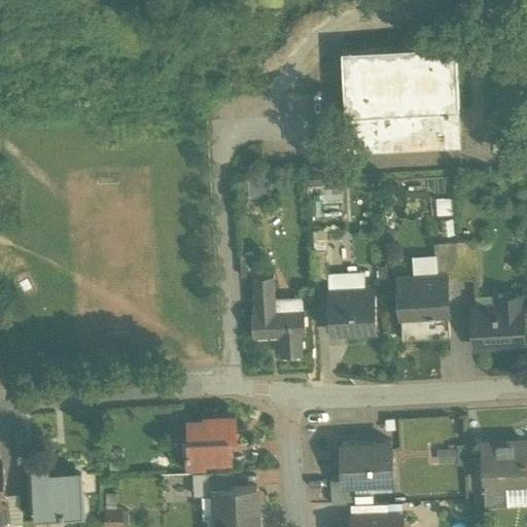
[(456,42),(342,47),(346,153),(460,148),(456,42)]
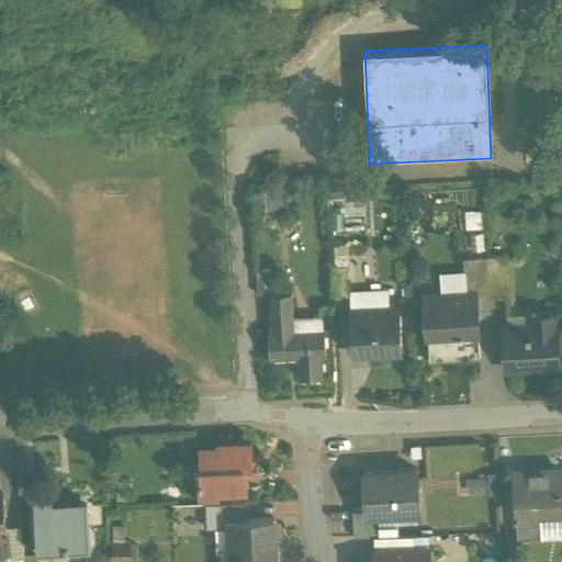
[(265,208),(284,209),(284,186),(265,186),(265,208)]
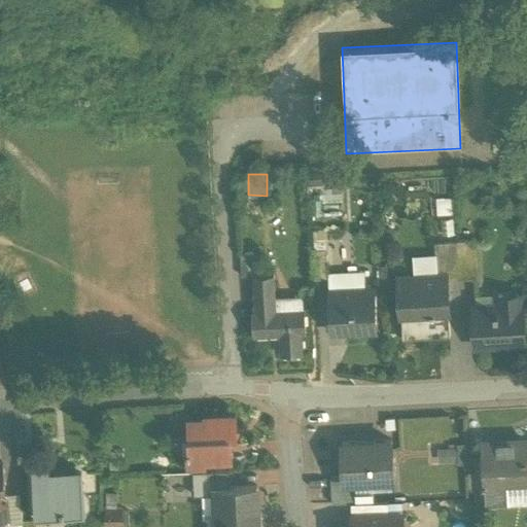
[(437,214),(456,213),(456,197),(436,198),(437,214)]
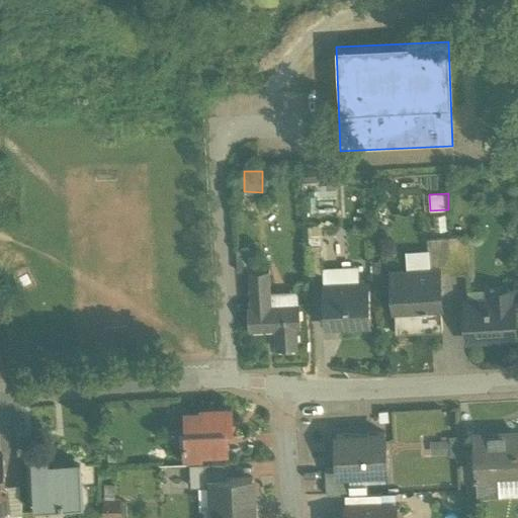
[(449,236),(427,238),(430,270),(438,269),(438,271),(451,270),(449,236)]
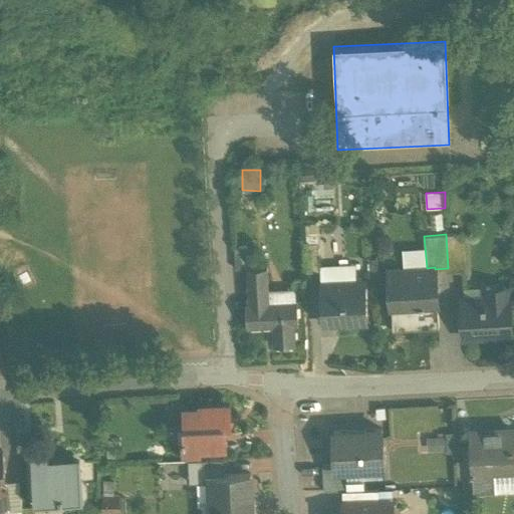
[(463,234),(446,234),(448,268),(448,270),(465,269),(463,234)]
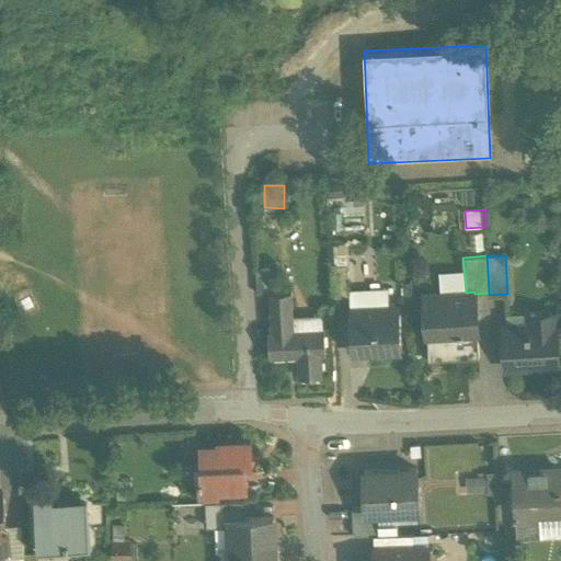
[(347,265),(332,266),(333,298),(348,297),(347,265)]
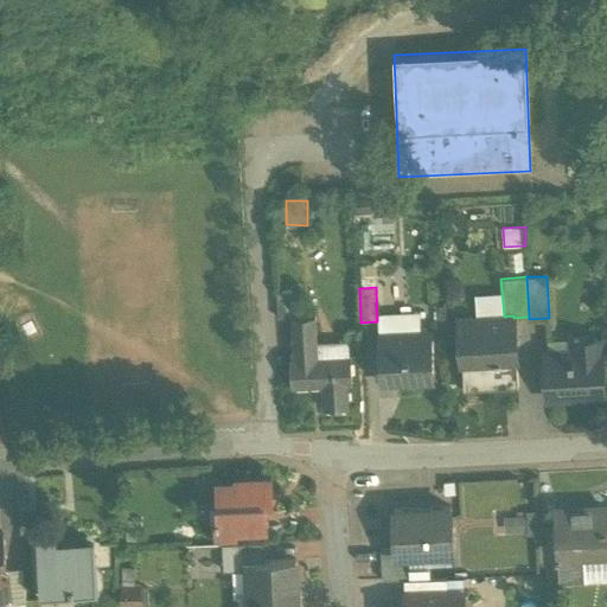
[(291,292),(276,292),(279,319),(293,318),(291,292)]
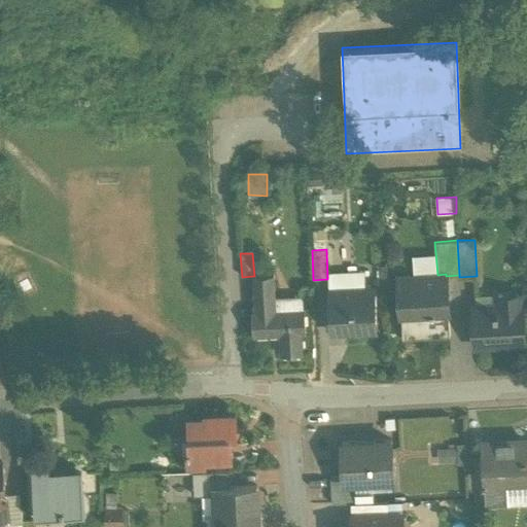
[(437,275),(398,277),(402,339),(450,336),(446,276),(446,274),(437,275)]
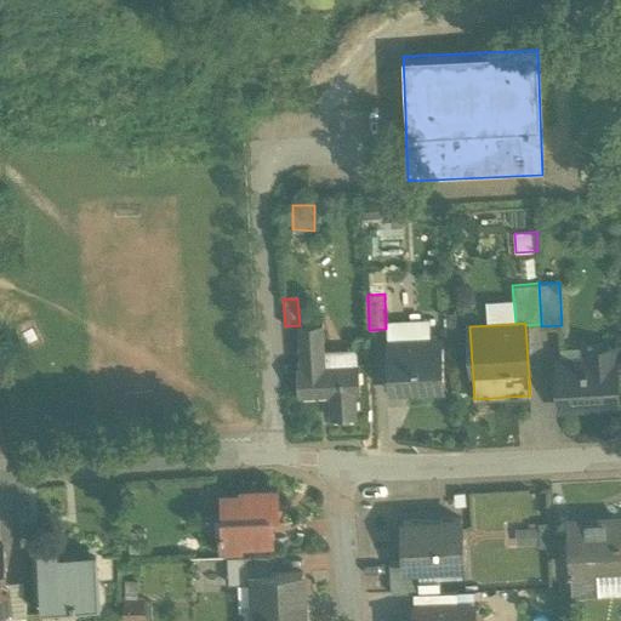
[(359,364),(325,366),(323,324),(300,325),(302,368),(297,368),(300,396),(330,394),(331,419),(357,417),(355,393),(360,393),(359,364)]
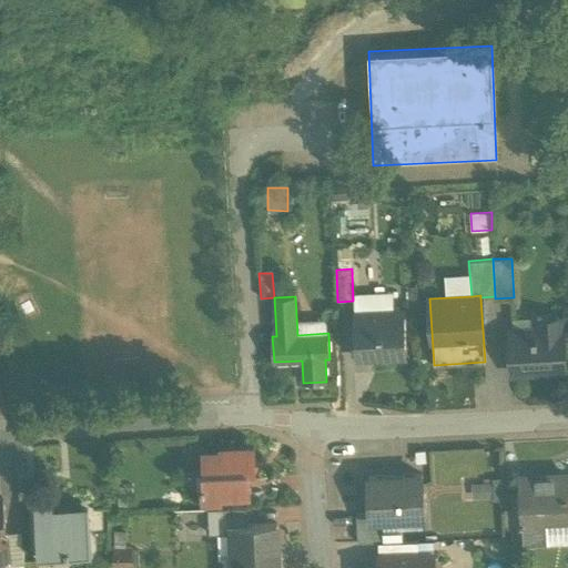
[(404,311),(354,314),(356,358),(379,357),(379,354),(405,352),(405,355),(406,355),(404,311)]
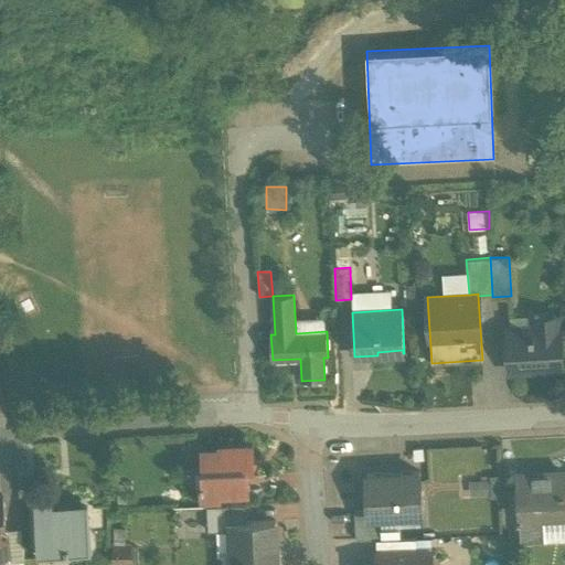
[(557,315),(533,317),(533,328),(508,330),(510,371),(531,370),(533,372),(539,372),(541,370),(561,368),(557,315)]
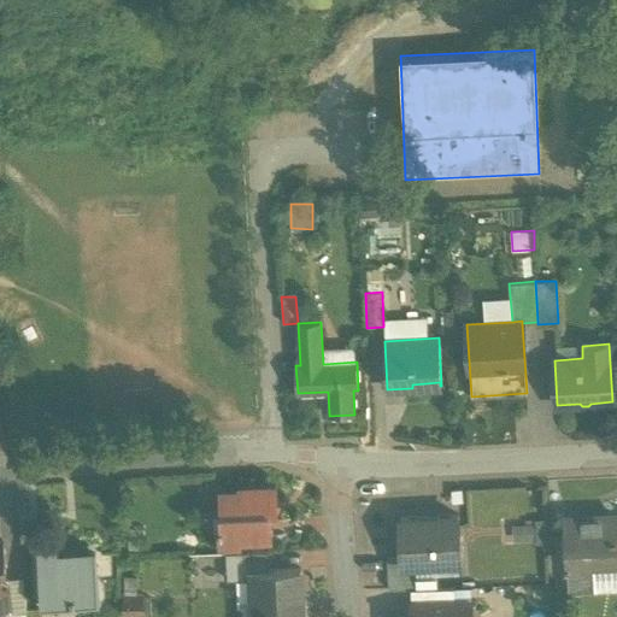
[(275,489),(240,491),(240,494),(219,495),(221,513),(213,513),(213,529),(218,528),(218,541),(271,539),(271,521),(270,521),(270,512),(276,512),(275,489)]
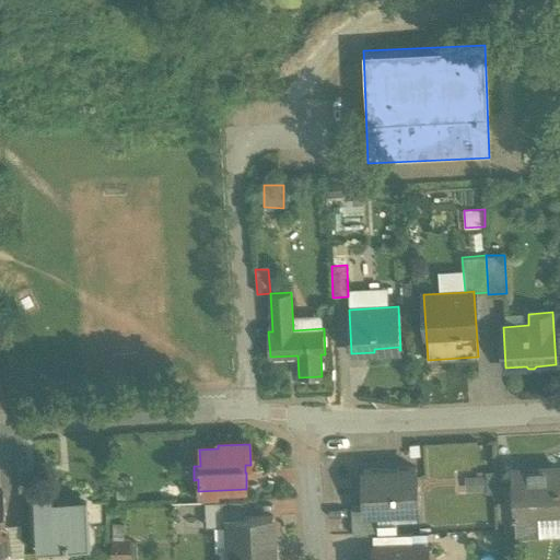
[(559,468),(512,471),(514,512),(513,512),(514,515),(515,538),(539,537),(538,510),(559,508),(559,477),(559,475),(559,468)]
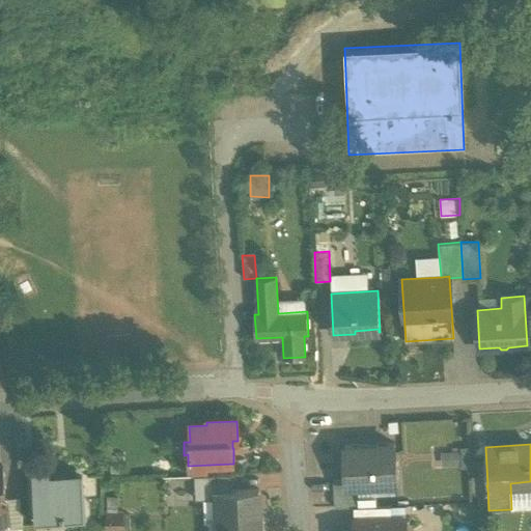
[(394,445),(343,447),(344,481),(345,487),(357,486),(396,484),(394,445)]
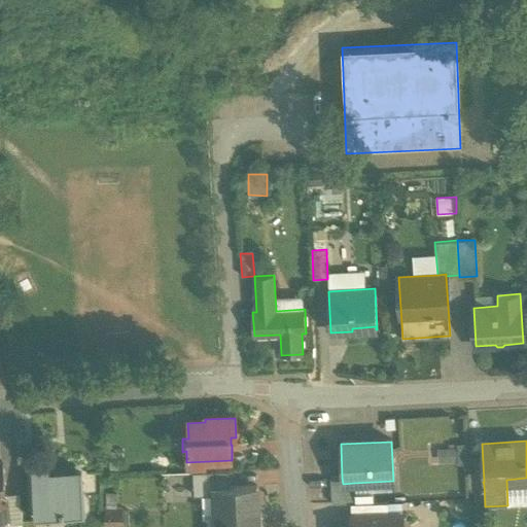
[(468,448),(438,448),(438,465),(468,465),(468,448)]
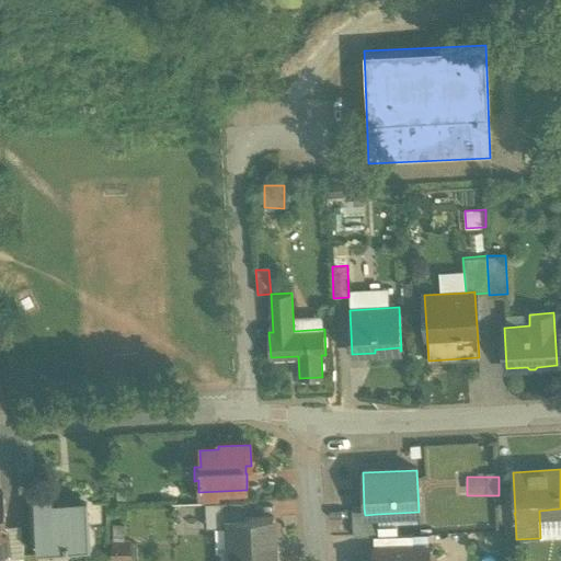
[(86,505),(52,507),(52,496),(34,497),(38,545),(38,549),(39,549),(41,558),(89,554),(86,505)]
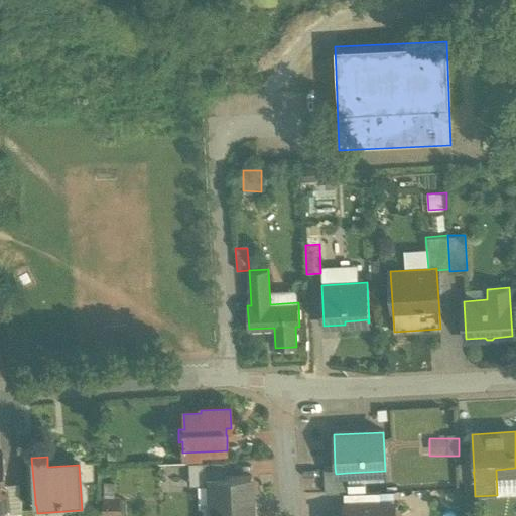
[(224,463),(188,464),(189,487),(200,487),(200,481),(213,480),(213,479),(225,478),(224,463)]
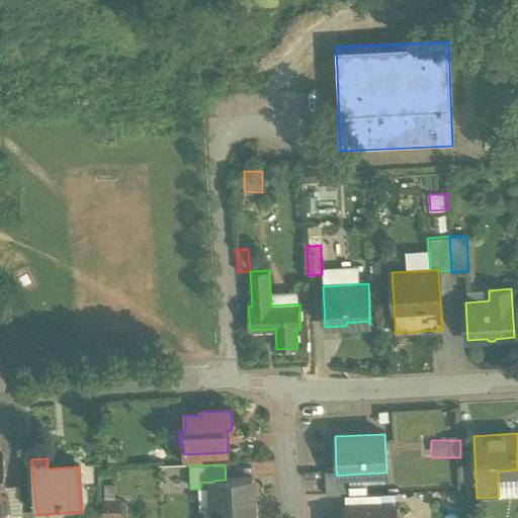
[(336,469),(324,469),(326,496),(344,496),(349,495),(348,475),(337,476),(336,469)]
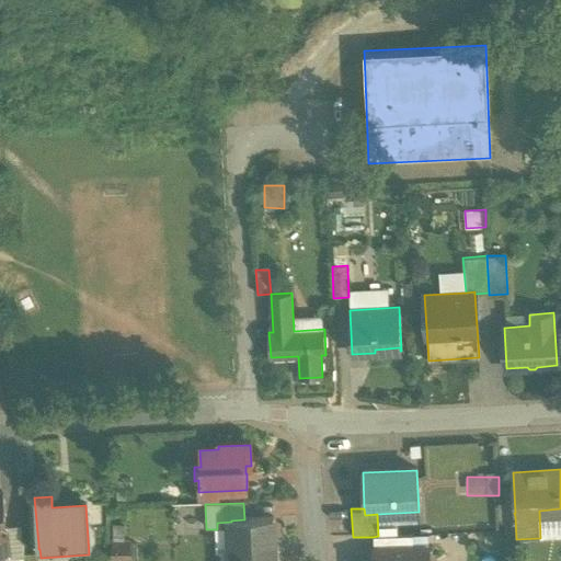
[(244,519),(231,521),(231,522),(232,554),(222,554),(220,554),(220,560),(274,560),(273,518),(244,519)]
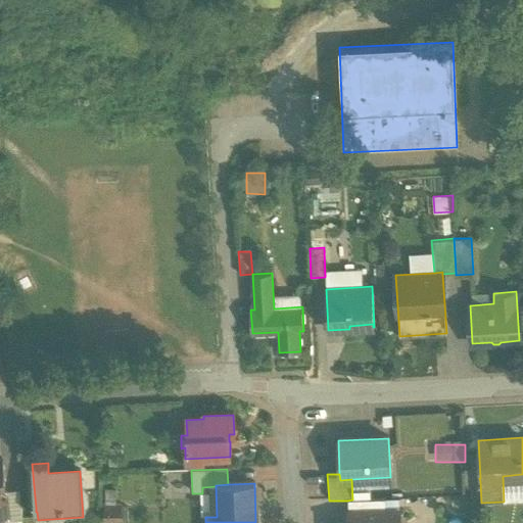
[(352,500),(347,501),(348,512),(384,511),(384,500),(352,500)]
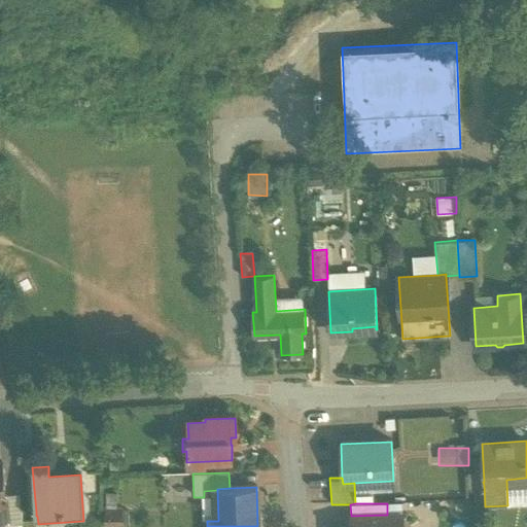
[(121,512),(104,513),(103,526),(120,526),(121,524),(127,524),(127,526),(128,526),(128,514),(121,514),(121,512)]
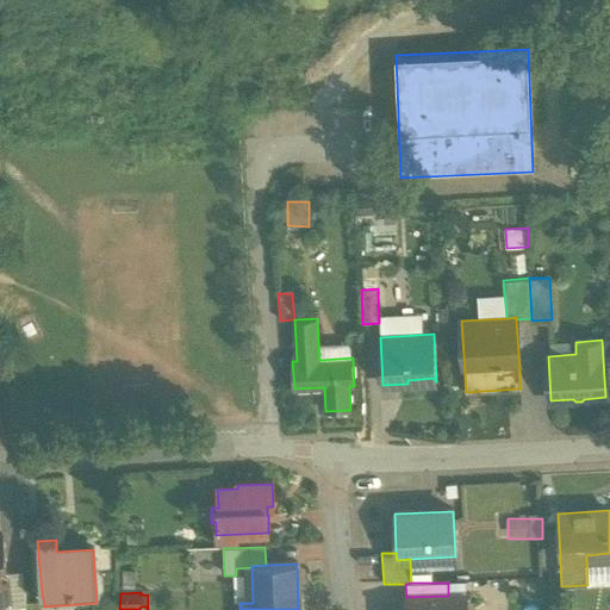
[(448,596),(406,597),(405,609),(472,609),(473,605),(465,599),(465,595),(448,596)]
